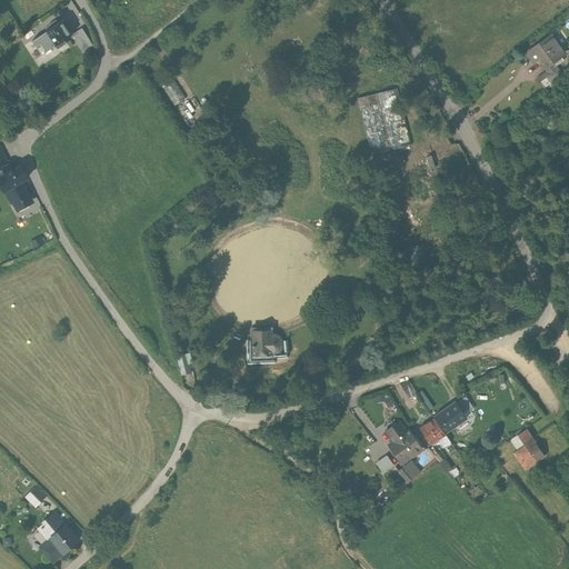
[(62,21),(46,32),(55,46),(63,39),(71,35),(62,21)]
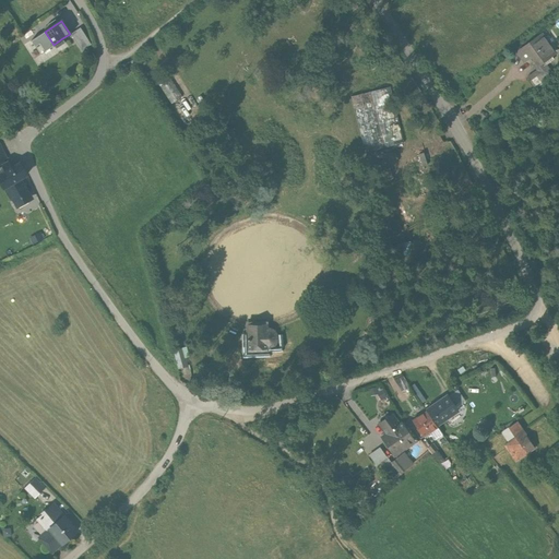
[(83,50),(93,45),(82,27),(72,33),(83,50)]
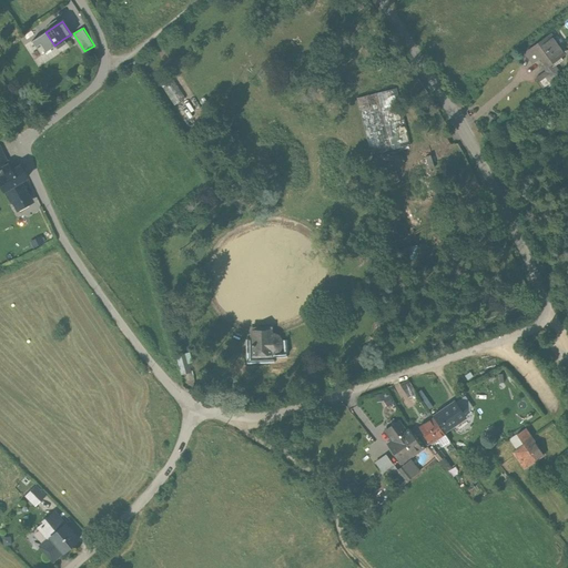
[(46,32),(32,41),(36,46),(41,42),(47,51),(49,49),(54,46),(46,32)]
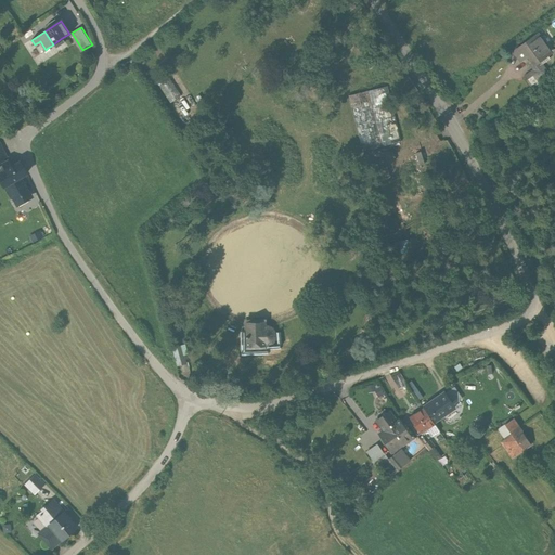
[(537,34),(511,52),(518,63),(526,57),(532,66),(539,62),(551,53),(537,34)]
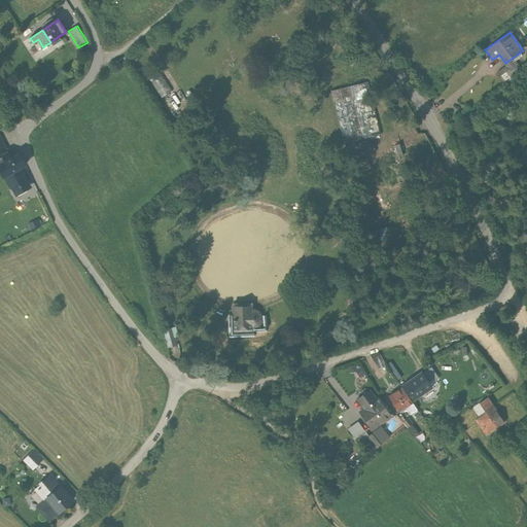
[(62,40),(59,36),(50,42),(54,45),(62,40)]
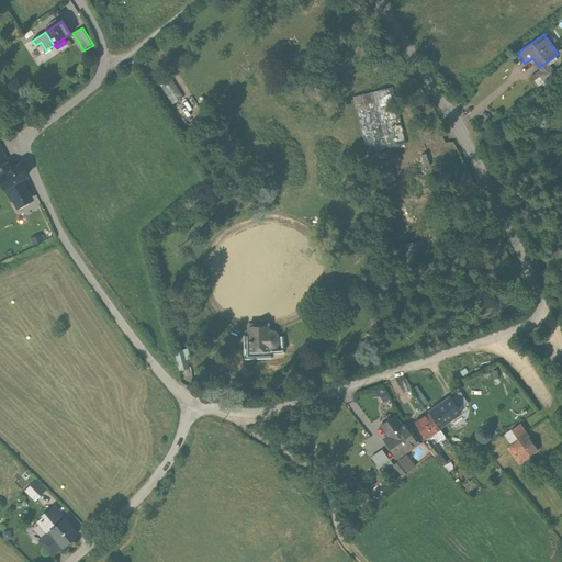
[(35,45),(32,41),(27,44),(40,63),(52,54),(48,48),(46,51),(41,54),(35,45)]
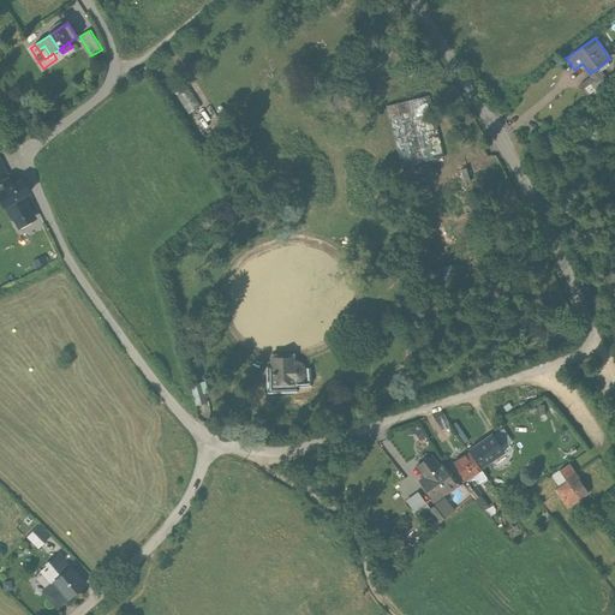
[(608,83),(597,69),(590,73),(593,79),(583,87),(590,96),(608,83)]
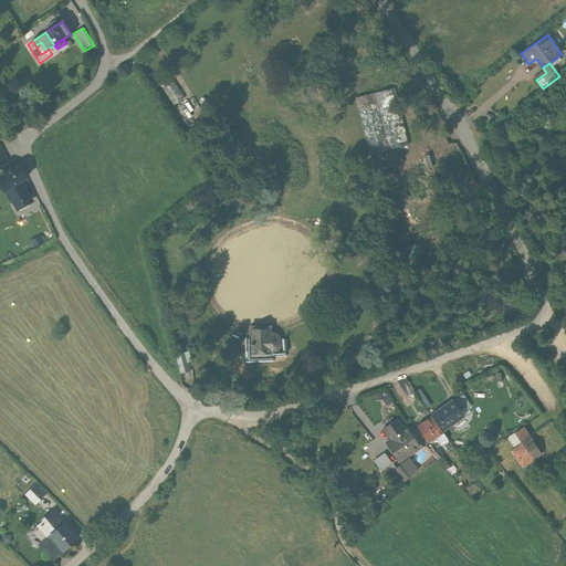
[(158,82),(161,87),(173,81),(169,75),(158,82)]
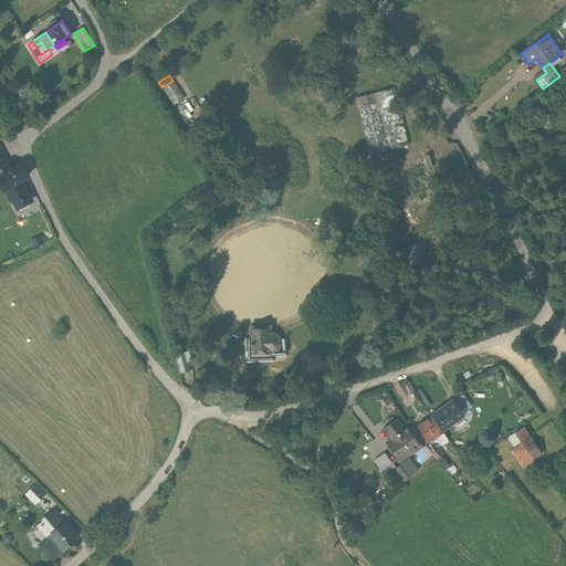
[(161,87),(174,105),(185,98),(173,81),(161,87)]
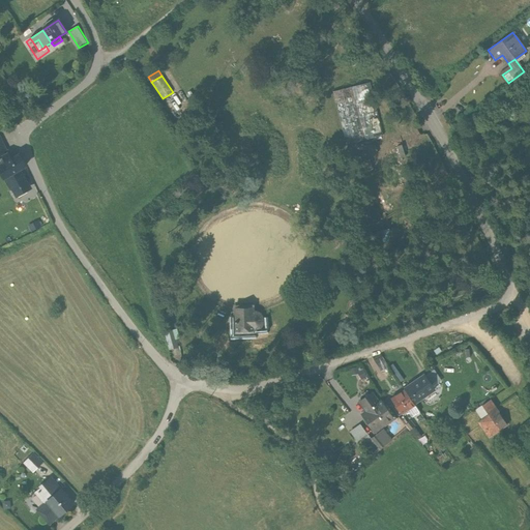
[(346,145),(357,142),(382,136),(370,83),(333,92),(346,145)]
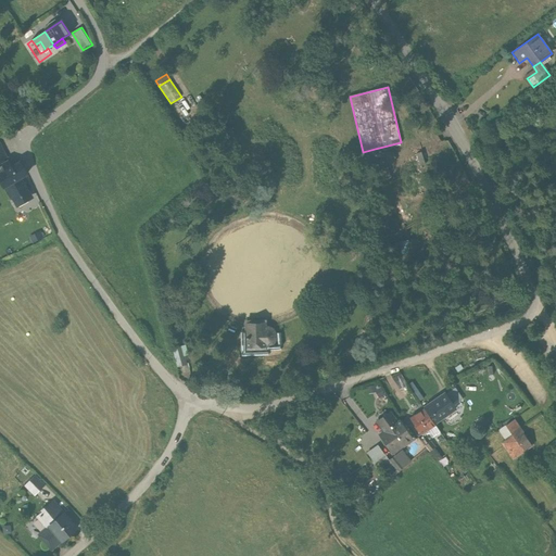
[(21,111),(27,121),(36,115),(29,105),(21,111)]
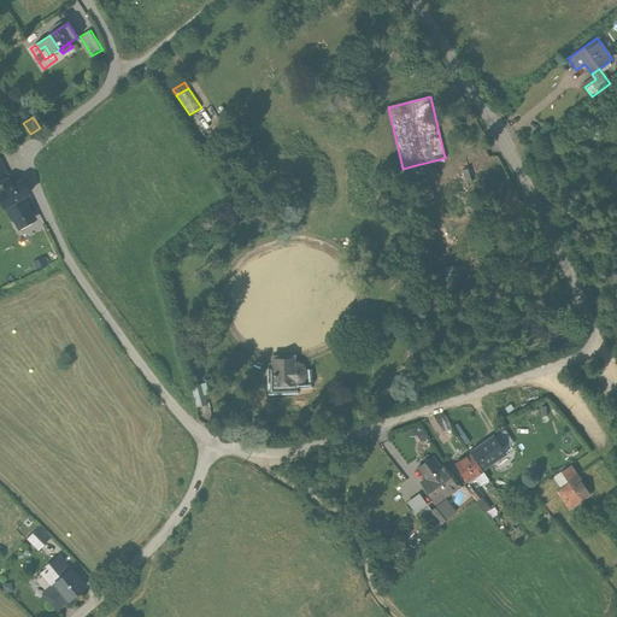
[(469,177),(463,154),(445,158),(416,165),(422,189),(469,177)]
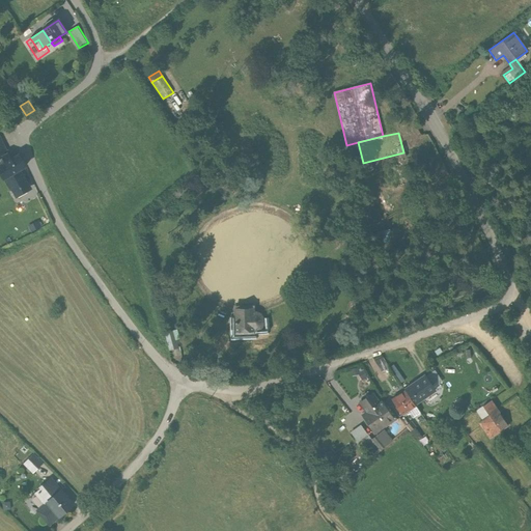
[(0,159),(0,166),(12,159),(8,152),(1,157),(2,158),(0,159)]
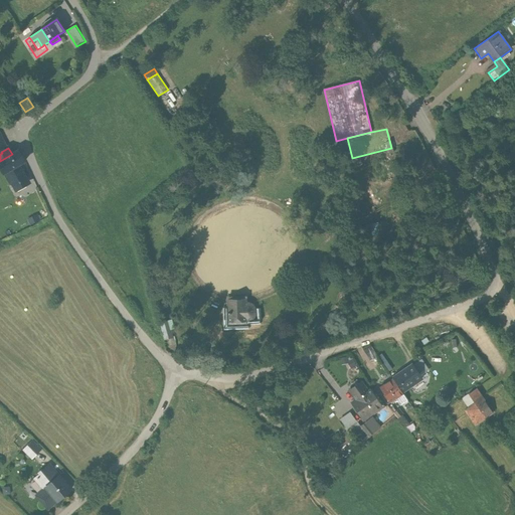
[(0,161),(0,165),(5,174),(20,166),(26,163),(19,150),(12,154),(0,161)]
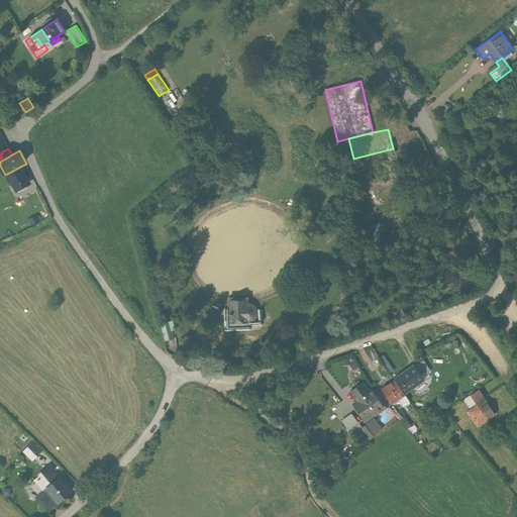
[(30,185),(20,167),(5,175),(16,193),(30,185)]
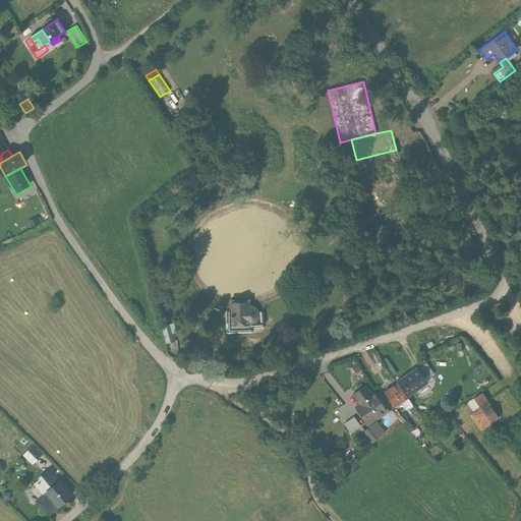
[(27,221),(31,228),(41,223),(38,217),(27,221)]
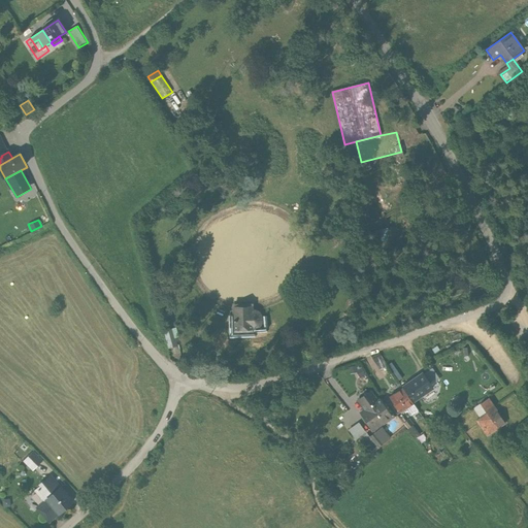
[(251,312),(251,305),(234,305),(234,334),(252,334),(252,329),(255,329),(258,328),(260,325),(261,323),(261,320),(260,316),(258,314),(254,312),(251,312)]
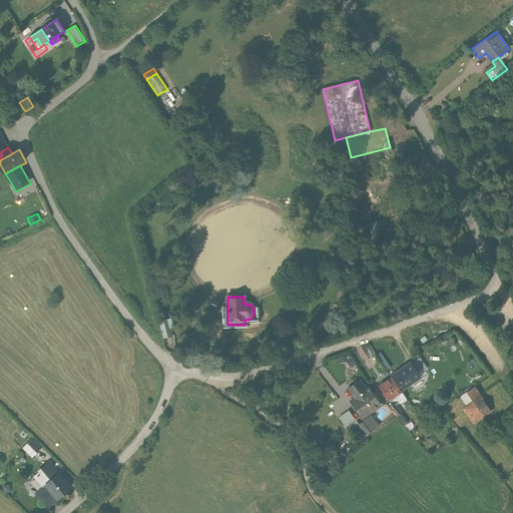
[(159,322),(163,338),(171,336),(167,320),(159,322)]
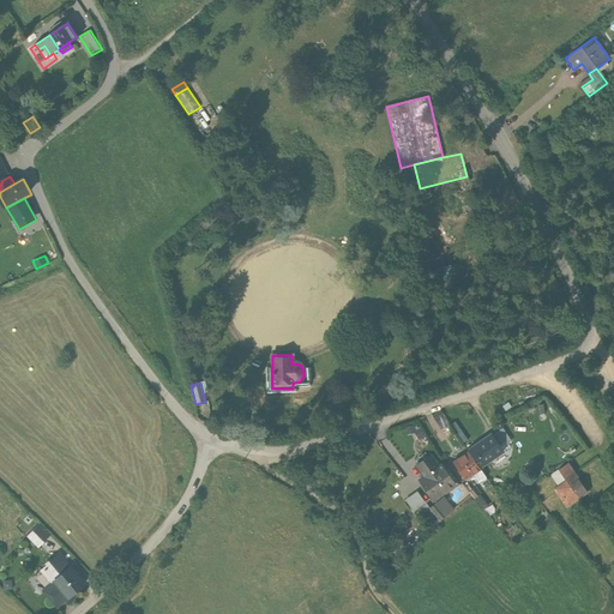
[(443,413),(432,419),(441,432),(451,425),(443,413)]
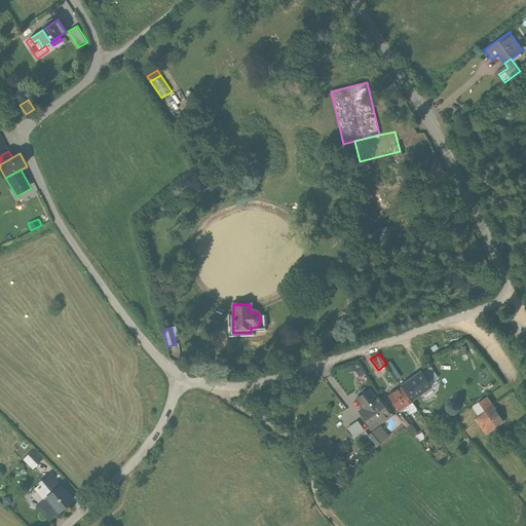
[(354,364),(347,366),(349,373),(355,371),(357,370),(355,367),(354,364)]
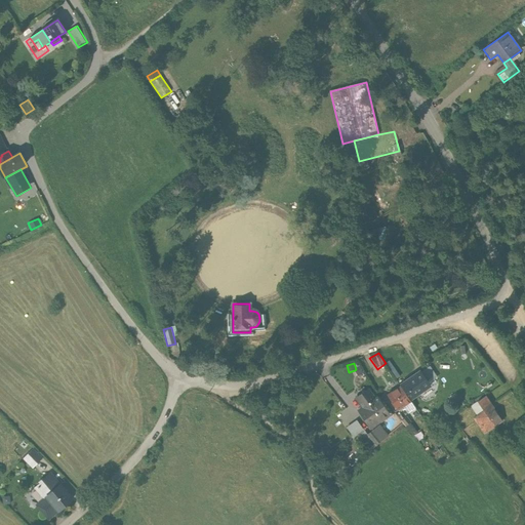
[(358,364),(355,366),(356,369),(355,370),(358,376),(363,373),(358,364)]
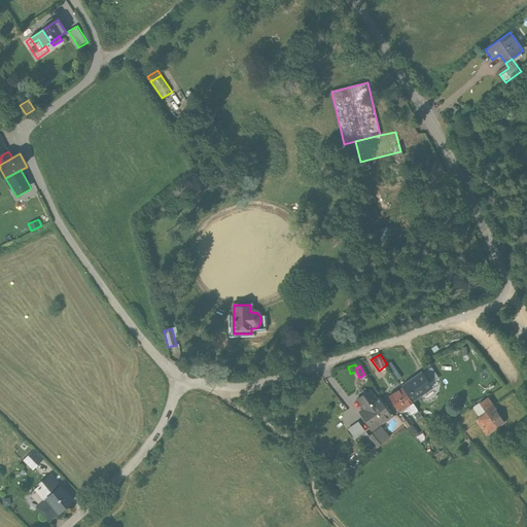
[(427,371),(422,374),(428,383),(433,380),(431,378),(433,376),(430,371),(428,373),(427,371)]
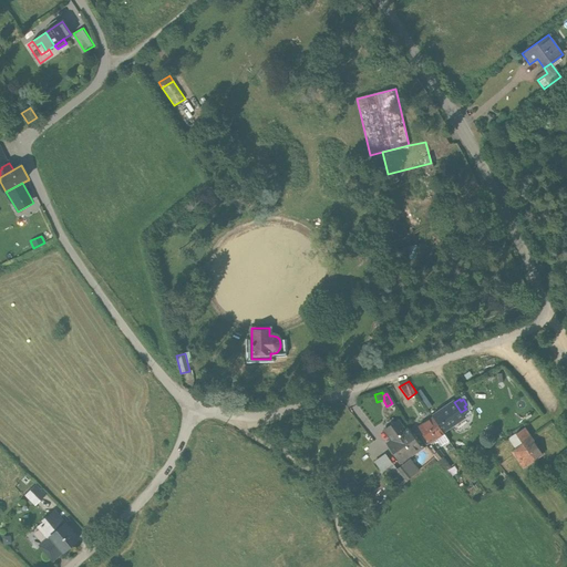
[(454,402),(432,418),(443,432),(464,416),(461,412),(454,402)]
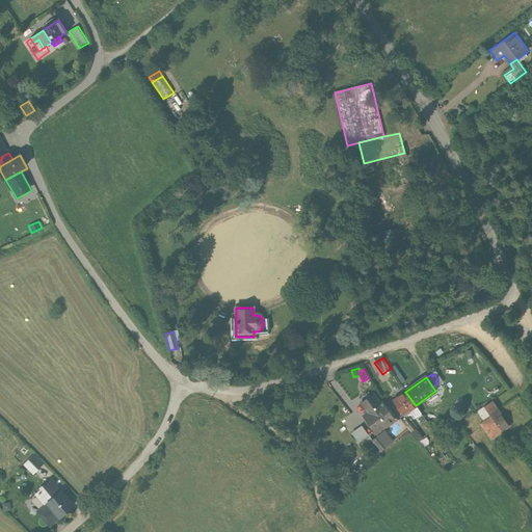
[(422,415),(416,405),(405,392),(392,400),(402,416),(407,413),(414,420),(422,415)]
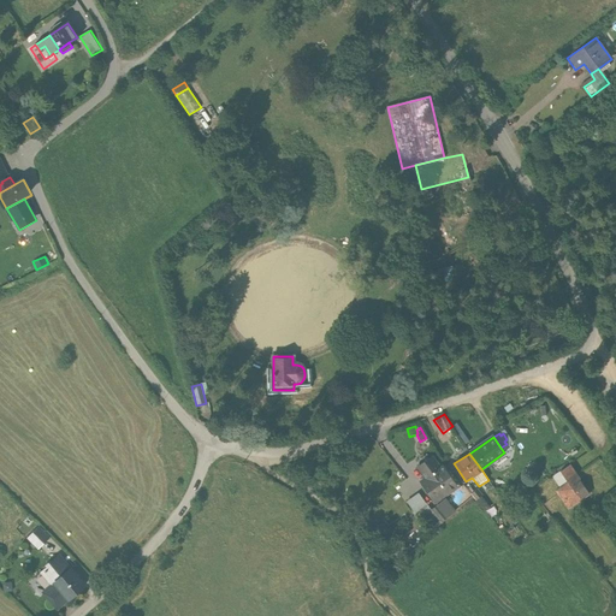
[(432,457),(418,466),(426,478),(421,481),(434,502),(457,486),(444,466),(440,469),(432,457)]
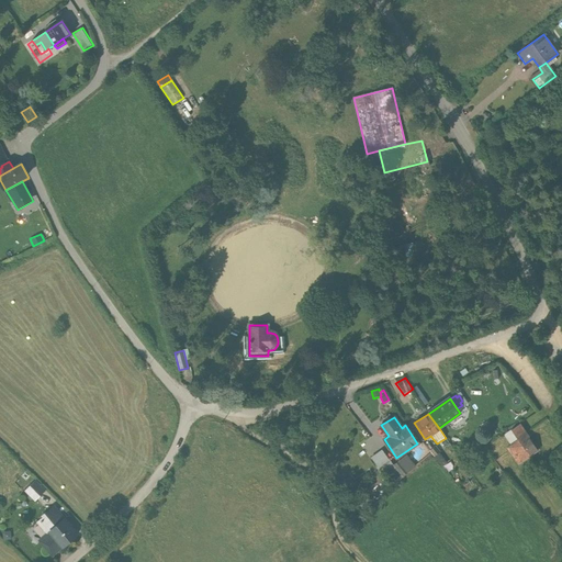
[(538,451),(519,425),(510,430),(517,440),(510,446),(506,448),(508,451),(512,449),(520,462),(538,451)]
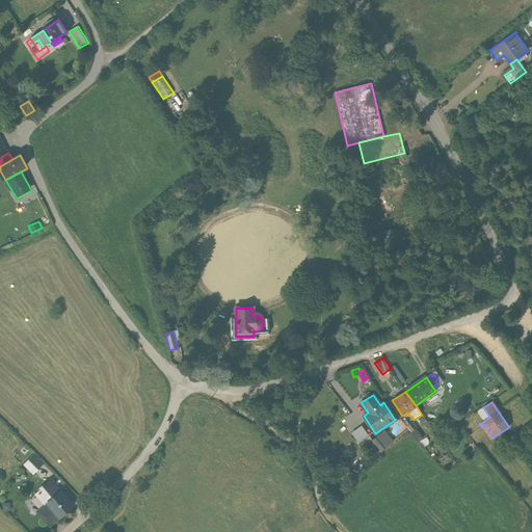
[(489,417),(483,407),(477,411),(483,422),(489,417)]
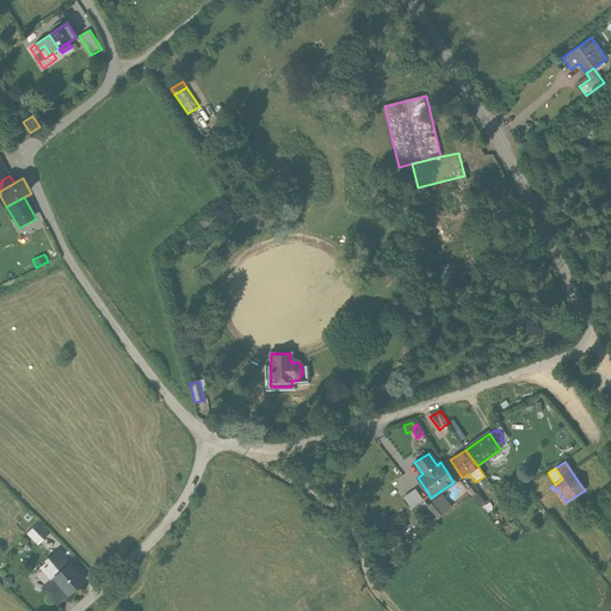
[(480,507),(486,504),(471,486),(467,489),(480,507)]
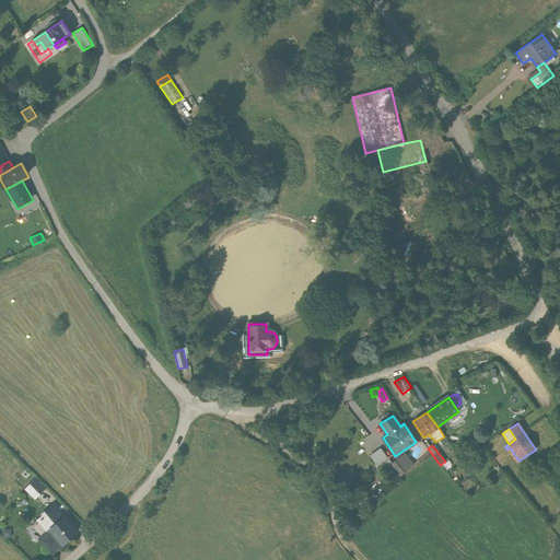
[(404,456),(392,465),(401,476),(412,467),(404,456)]
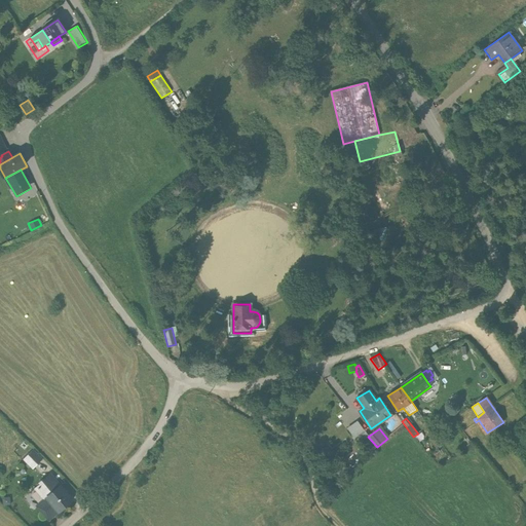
[(516,429),(506,436),(512,444),(521,438),(516,429)]
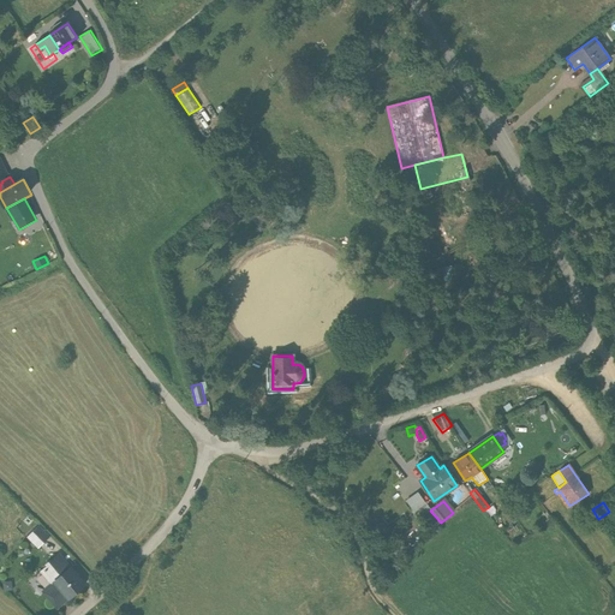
[(39,526),(29,537),(39,547),(49,537),(39,526)]
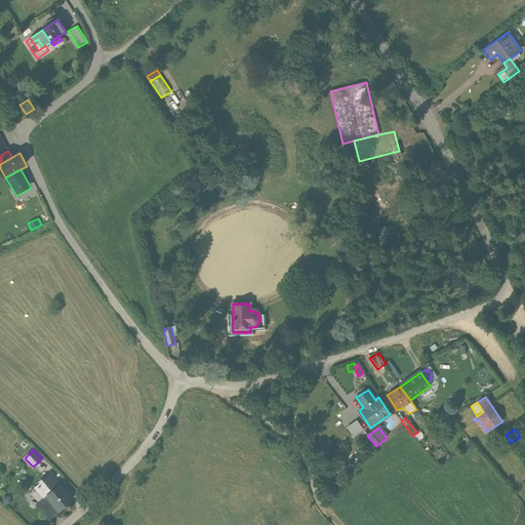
[(72,498),(50,473),(40,481),(41,482),(36,486),(45,497),(37,503),(48,518),(72,498)]
